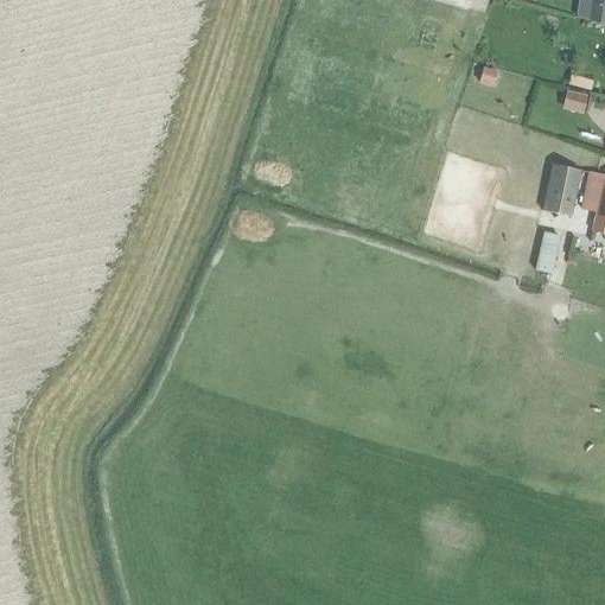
[(494,87),(498,71),(484,67),(479,82),(494,87)]
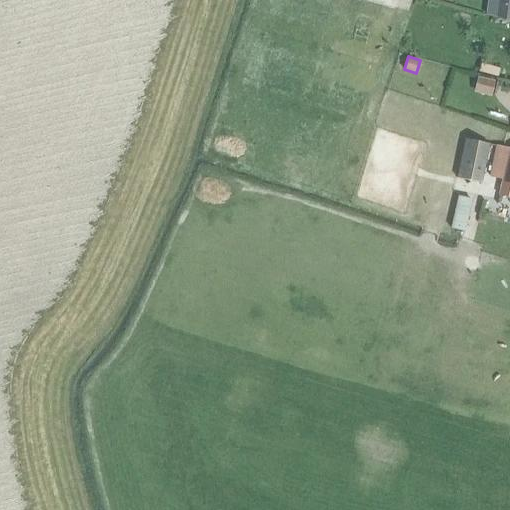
[(496,80),(478,75),(474,91),(492,95),(496,80)]
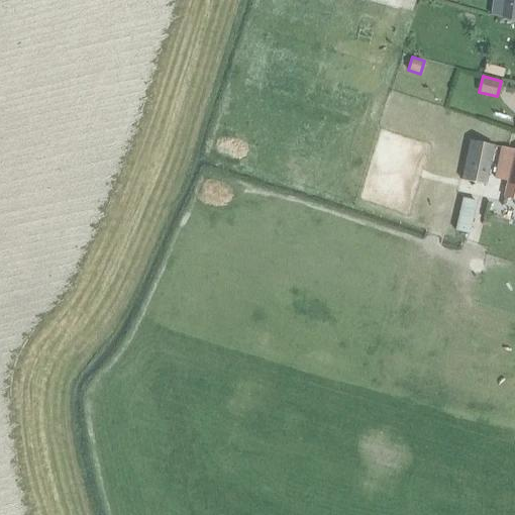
[(471,139),(462,178),(487,183),(495,144),(471,139)]
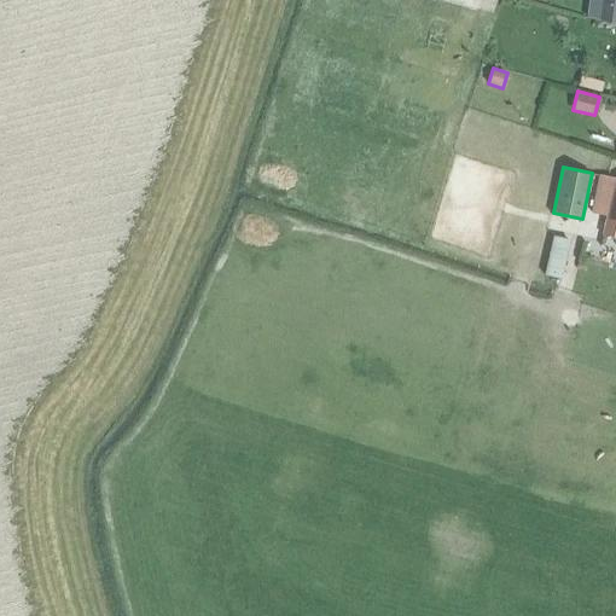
[(615,178),(609,176),(602,175),(593,211),(608,215),(603,233),(615,236),(615,178)]
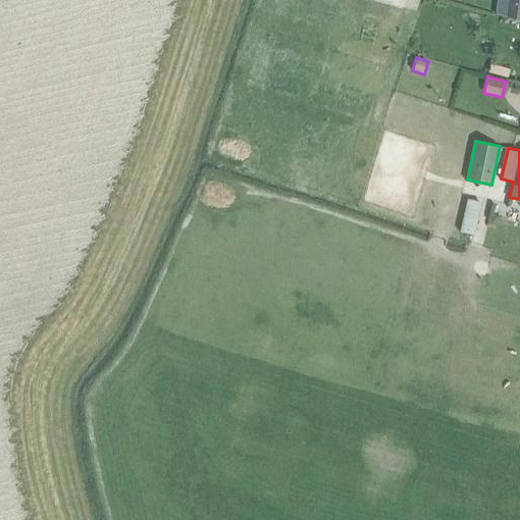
[(468,199),(460,231),(474,236),(482,202),(468,199)]
